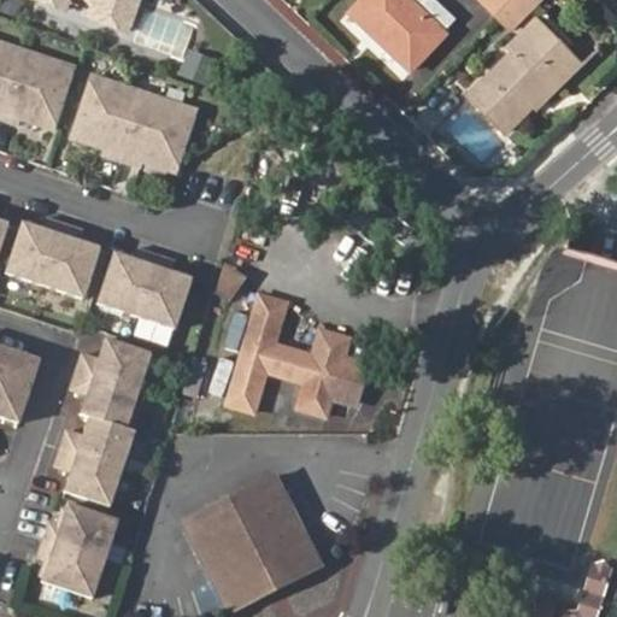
[(42,0),(53,4),(54,0),(88,0),(92,4),(88,16),(128,29),(136,0),(42,0)]
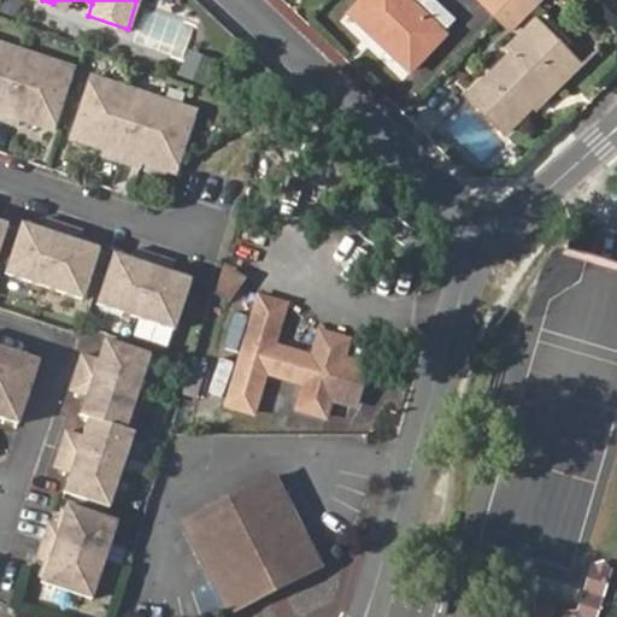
[(409,0),(360,0),(348,13),(409,70),(445,33),(442,31),(409,0)]
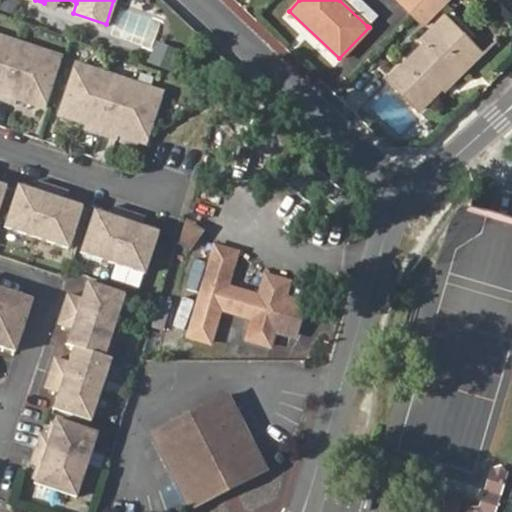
[(339,0),(367,26),(378,14),(363,0),(339,0)]
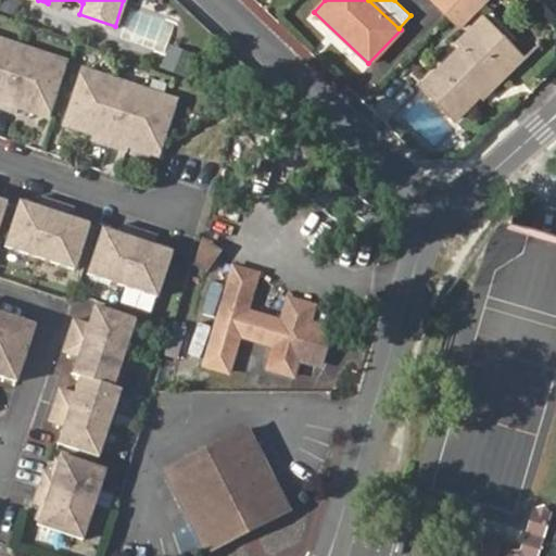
[(438,0),(449,11),(459,0),(438,0)]
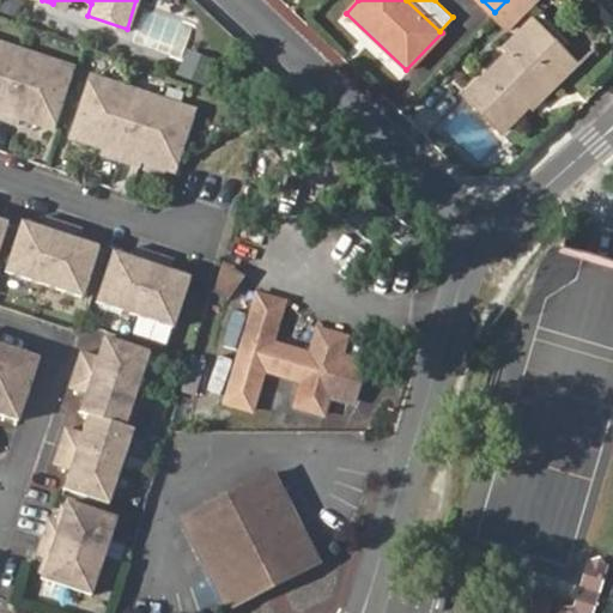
[(507,0),(495,12),(510,26),(533,4),(529,0),(507,0)]
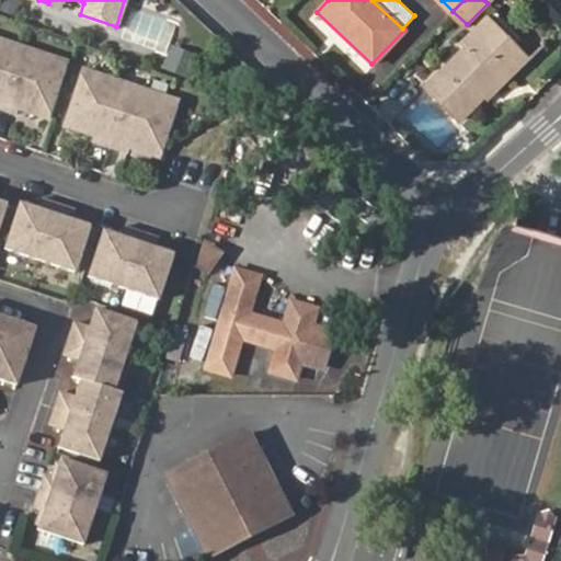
[(476,30),(490,45),(501,35),(487,20),(476,30)]
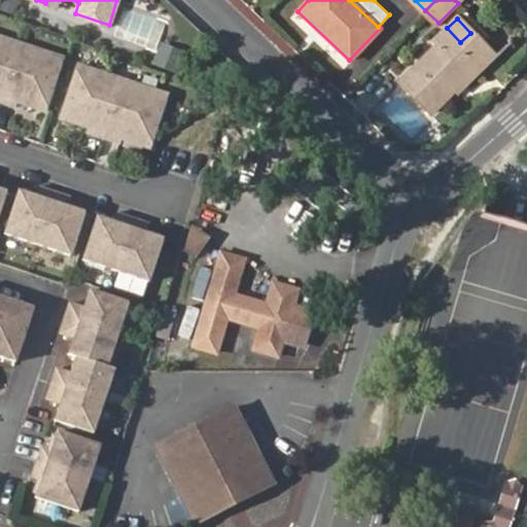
[(433,40),(437,44),(401,78),(432,110),(450,94),(491,55),(470,33),(460,42),(447,28),(433,40)]
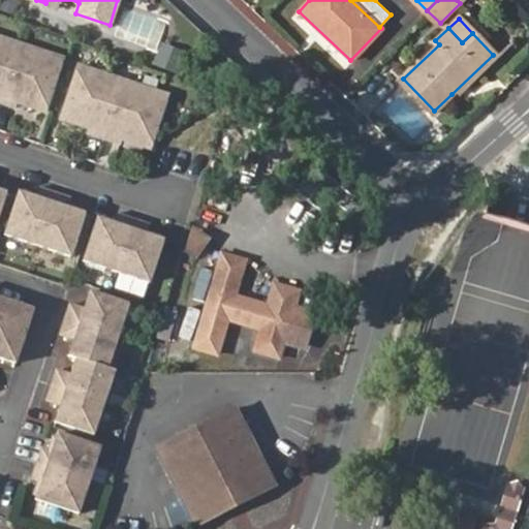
[(44,110),(62,56),(0,36),(0,100),(14,105),(16,101),(44,110)]
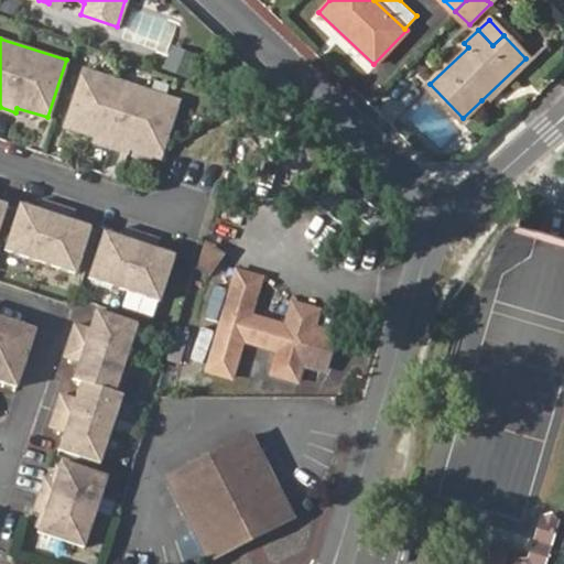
[(481,100),(486,106),(530,63),(525,58),(481,100)]
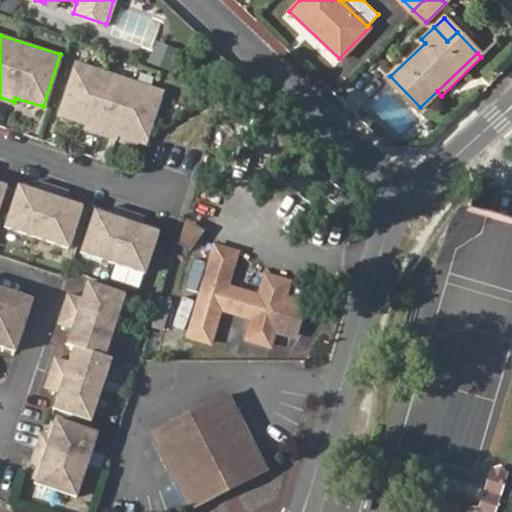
[(161,90),(76,62),(58,114),(87,123),(86,128),(115,137),(117,133),(145,142),(161,90)]
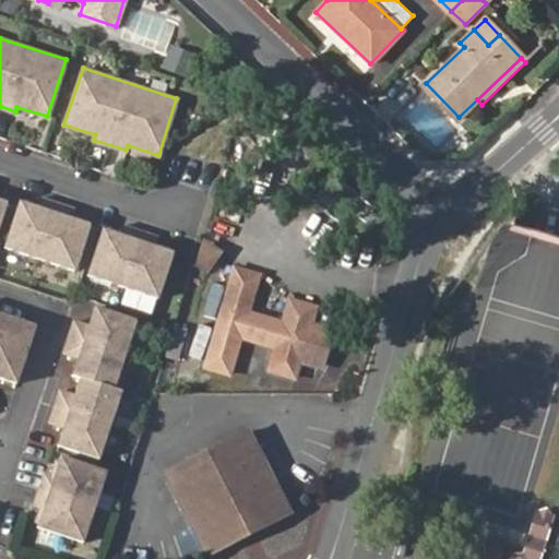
[(4,247),(75,270),(90,224),(71,218),(74,207),(43,197),(39,207),(21,201),(4,247)]
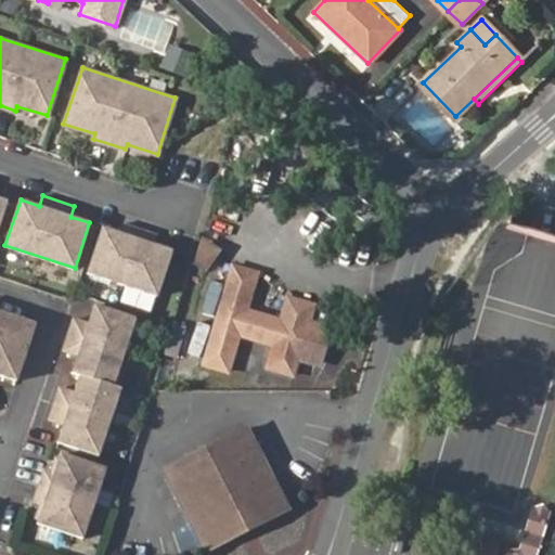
[(554,355),(554,235),(498,220),(483,274),(500,279),(497,291),(512,295),(512,296),(531,301),(528,311),(551,317),(544,343),(554,346),(553,355),(554,355)]
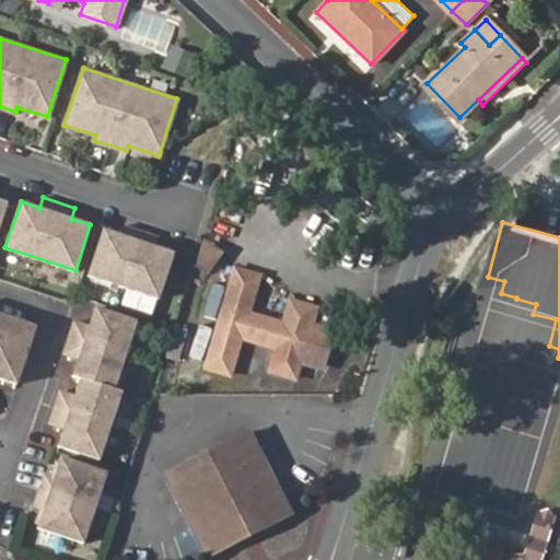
[(89,275),(159,298),(174,252),(155,246),(159,234),(126,224),(123,235),(104,230),(89,275)]
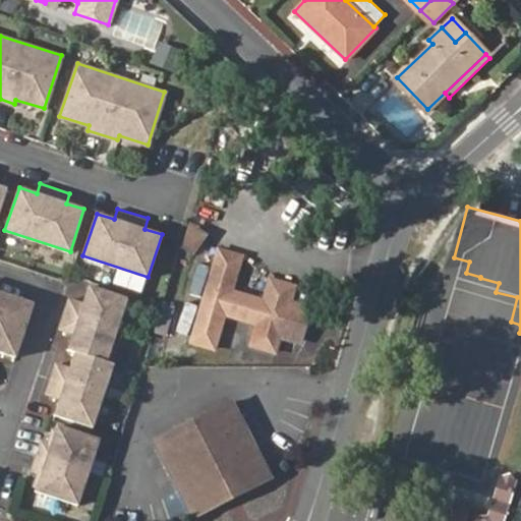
[(243,256),(221,249),(192,342),(215,348),(226,313),(259,323),(253,344),(277,351),(281,337),(286,339),(299,324),(300,320),(296,302),(292,301),(296,285),(273,278),(266,301),(233,291),(243,256)]
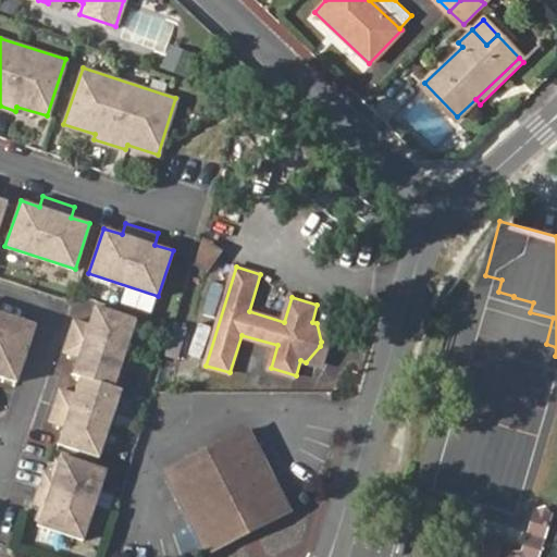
[(206,309),(217,312),(225,282),(215,279),(206,309)]
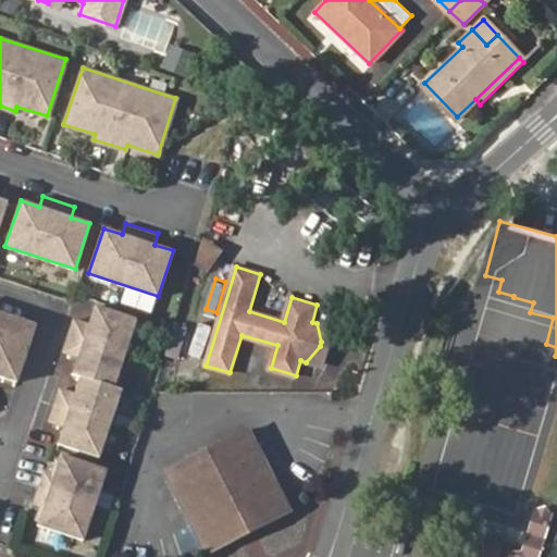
[(123,390),(114,386),(136,319),(96,306),(90,324),(88,323),(75,320),(64,351),(71,354),(79,356),(73,374),(81,376),(75,393),(59,388),(48,421),(60,424),(65,425),(59,444),(99,458),(123,390)]
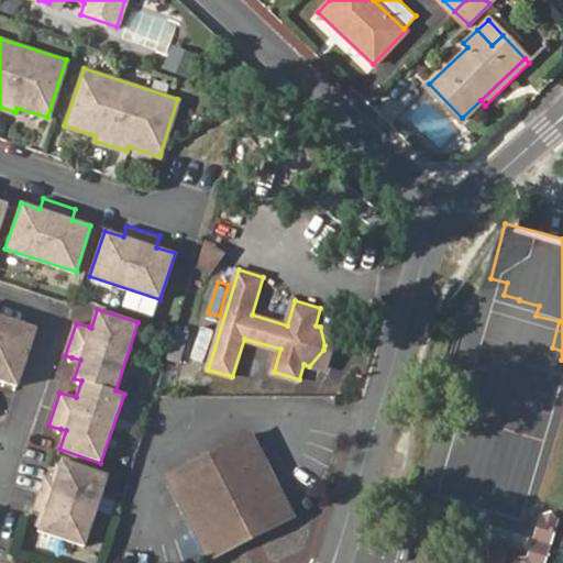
[(0,379),(17,384),(34,328),(0,316),(0,379)]
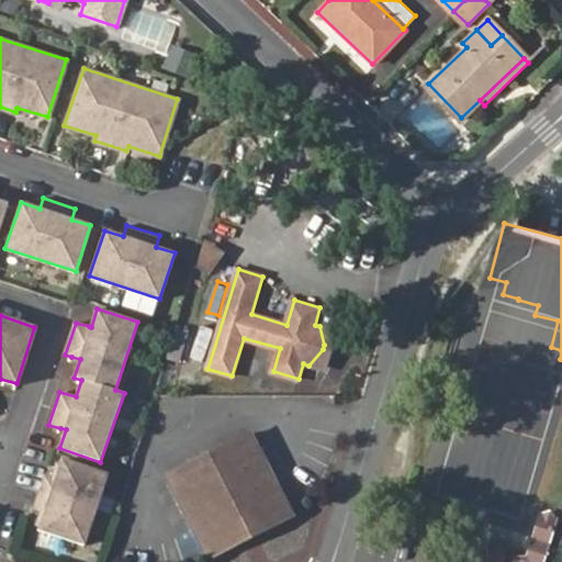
[(308,366),(325,370),(337,330),(319,326),(324,345),(323,349),(308,366)]
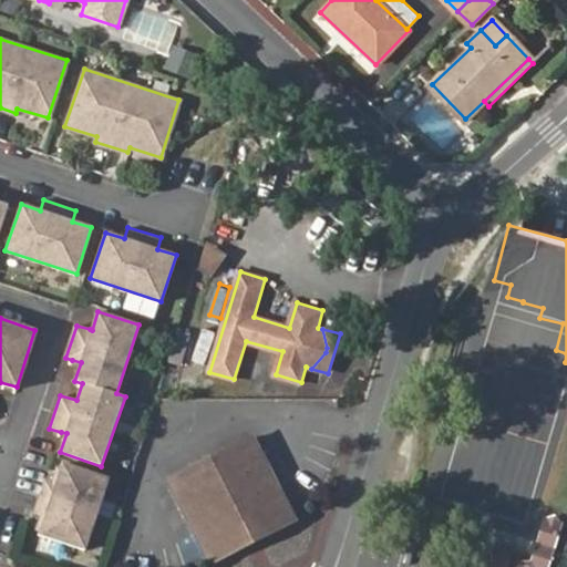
[(17,387),(19,388),(37,330),(34,330),(17,387)]
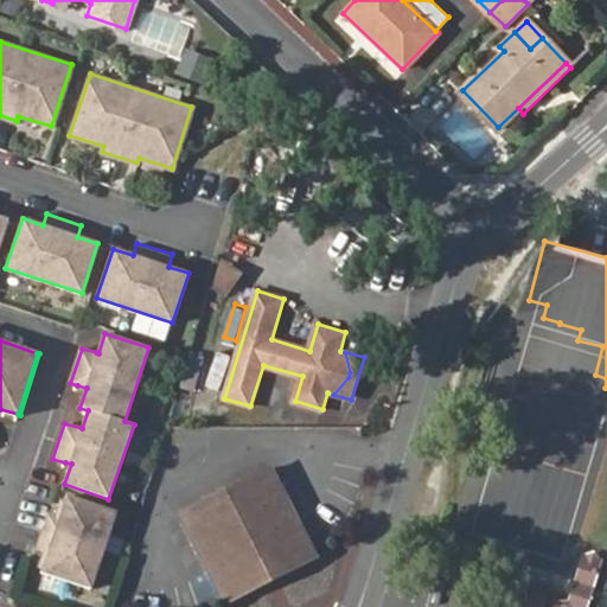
[(294,543),(298,526),(266,468),(178,517),(210,575),(223,581),(236,575),(242,557),(238,553),(262,541),(264,544),(280,550),(294,543)]
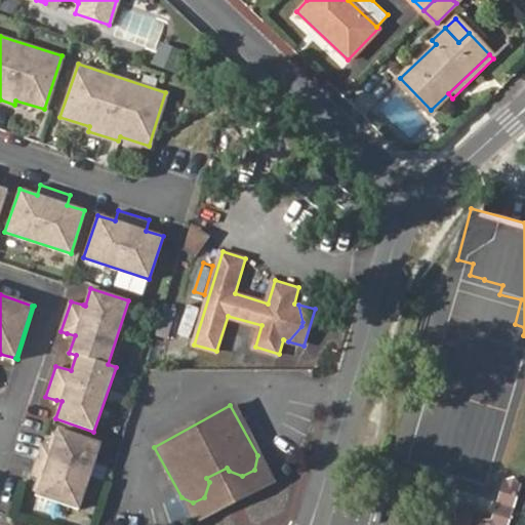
[(34,475),(43,478),(37,495),(80,510),(102,444),(58,430),(53,447),(44,444),(34,475)]
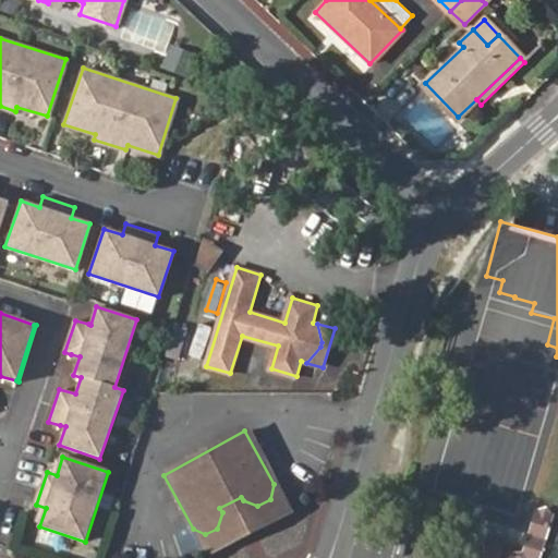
[(205,534),(193,529),(207,555),(289,509),(274,484),(270,499),(257,506),(243,500),(241,497),(219,508),(222,512),(217,529),(205,534)]
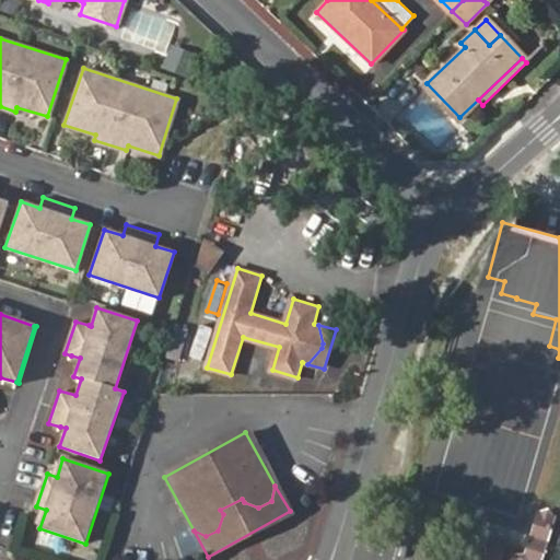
[(523,555),(537,559),(551,512),(538,506),(523,555)]
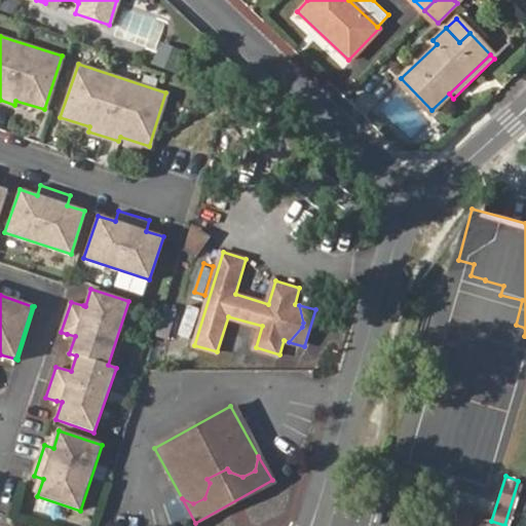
[(470,525),(504,525),(491,521),(473,516),(470,525)]
